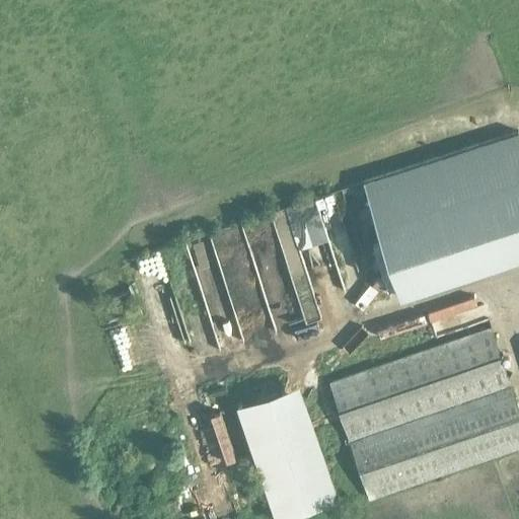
[(518,255),(518,135),(364,183),(400,294),(518,255)]
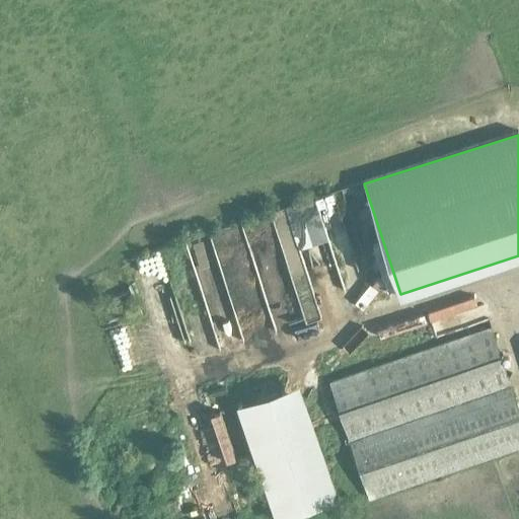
[(345,285),(356,286),(358,263),(347,262),(345,285)]
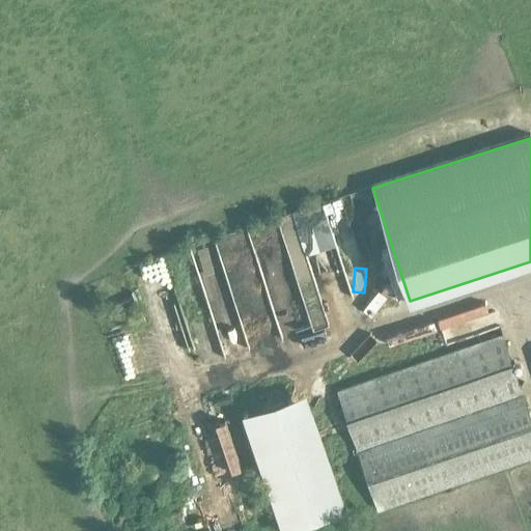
[(281,283),(279,269),(262,272),(272,328),(300,323),(296,301),(292,281),(281,283)]
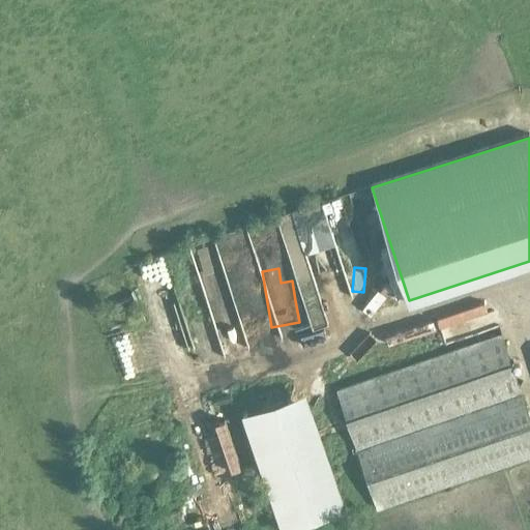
[(232,349),(217,298),(202,303),(216,353),(232,349)]
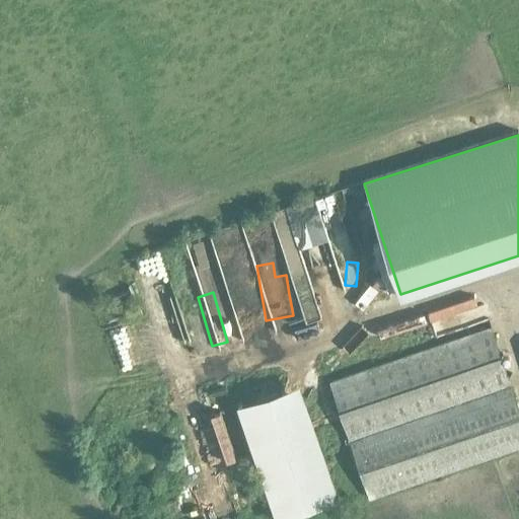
[(518,408),(492,326),(329,382),(369,500),(518,447),(518,408)]
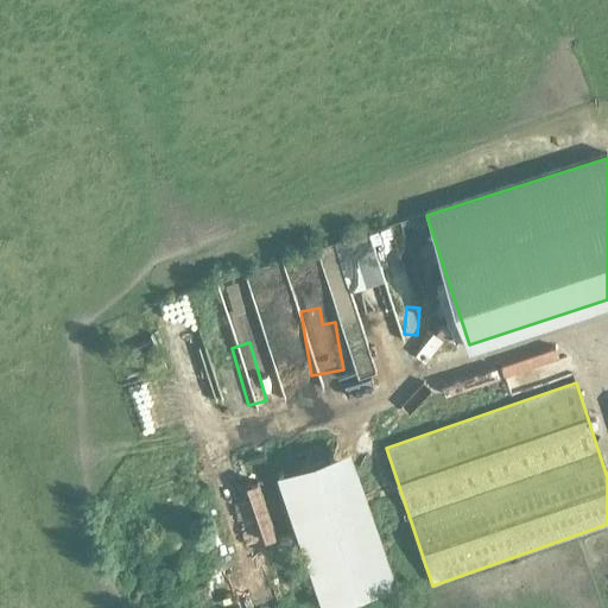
[(350,450),(277,475),(323,607),(329,607),(397,584),(350,450)]
